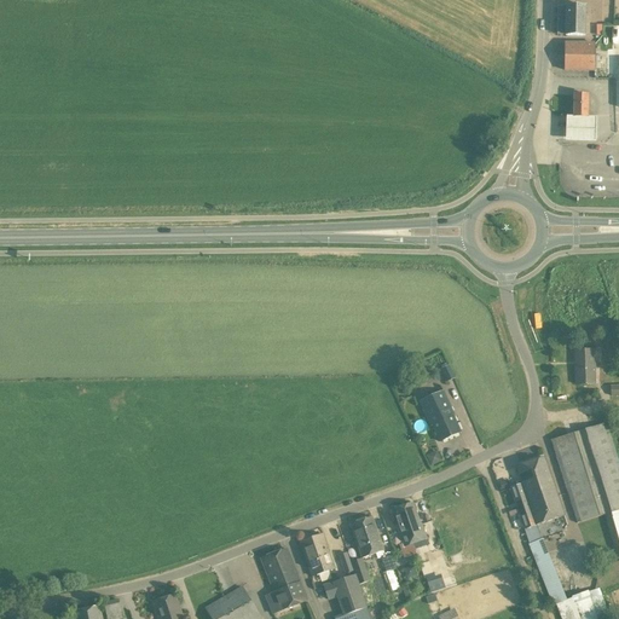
[(565,35),(566,35),(582,36),(584,36),(584,23),(585,7),(566,6),(565,35)]
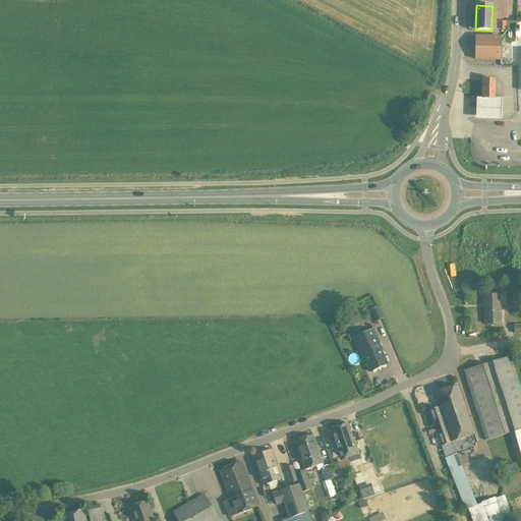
[(501,35),(489,35),(476,35),(475,35),(475,60),(501,60),(501,35)]
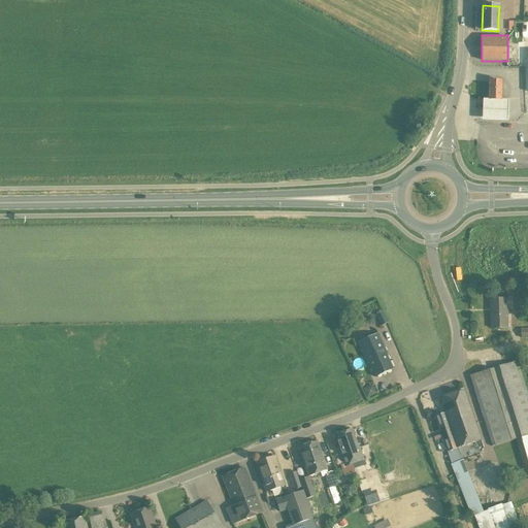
[(501,100),(501,81),(490,81),(489,100),(501,100)]
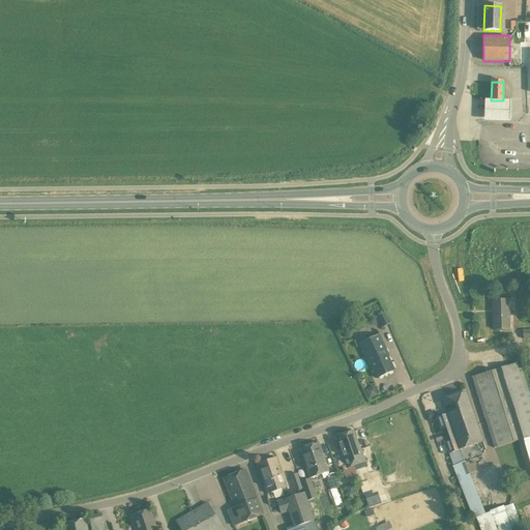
[(491,100),(486,100),(484,120),(511,121),(511,100),(503,100),(491,100)]
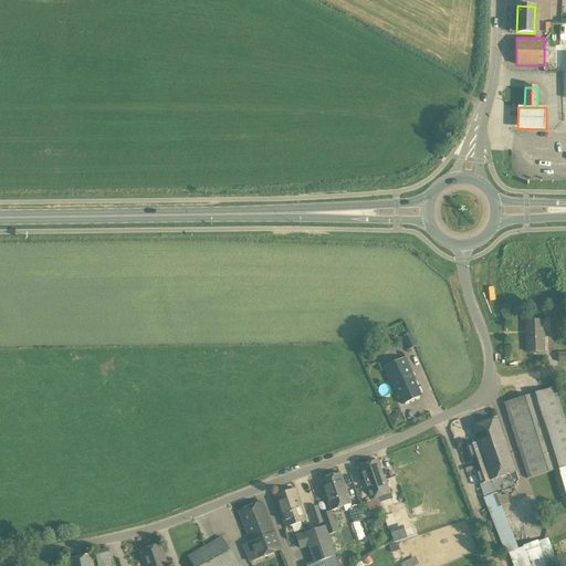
[(526,352),(544,352),(543,321),(525,321),(526,352)]
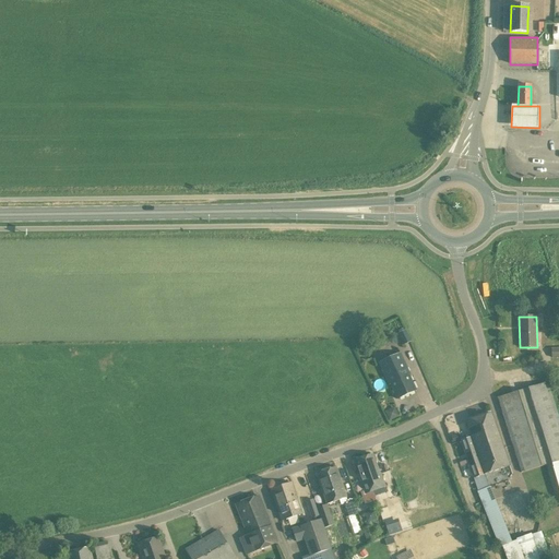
[(404,345),(411,342),(405,330),(399,333),(404,345)]
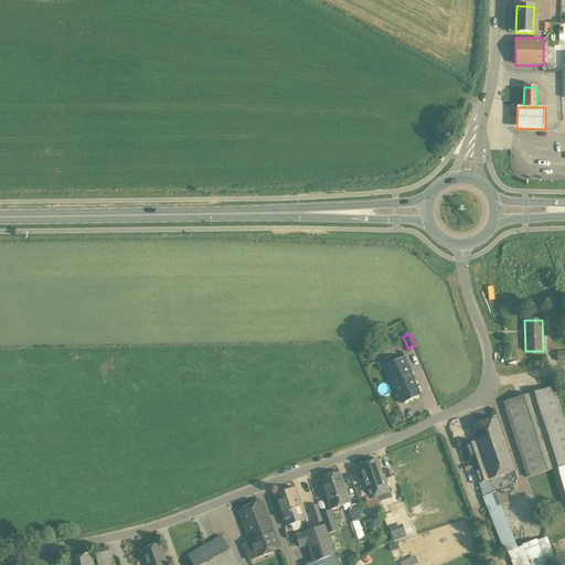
[(401,404),(420,395),(414,381),(414,380),(404,358),(383,368),(393,390),(394,388),(401,404)]
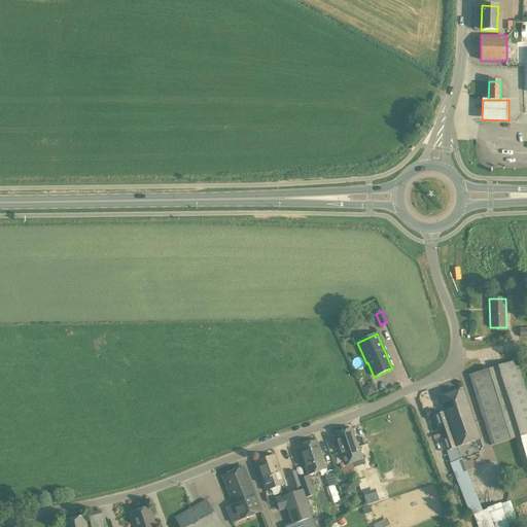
[(491,446),(515,438),(518,447),(517,447),(526,479),(526,478),(526,355),(521,358),(526,377),(526,394),(516,360),(468,375),(491,446)]
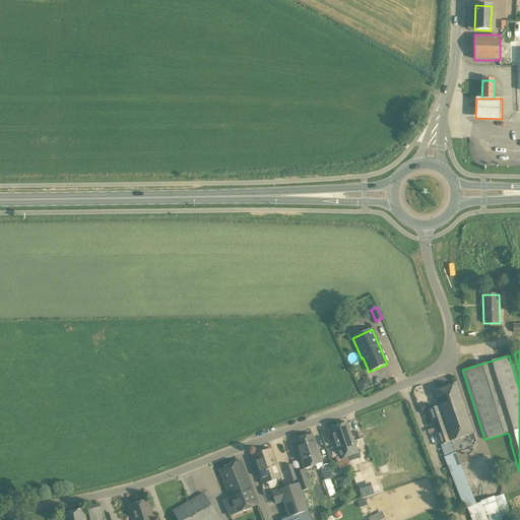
[(359,381),(362,390),(371,386),(367,378),(359,381)]
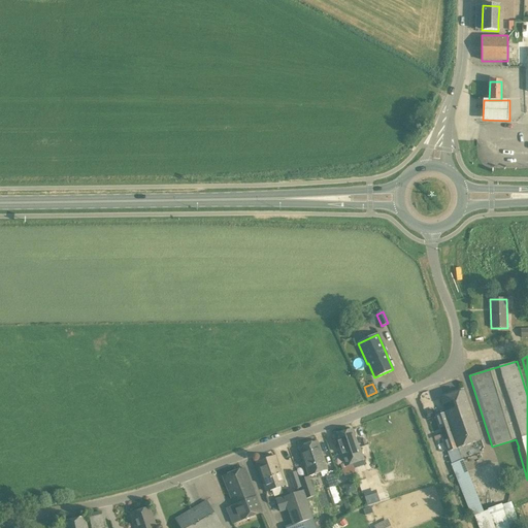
[(457,449),(481,440),(464,391),(439,399),(444,413),(435,416),(448,452),(457,449)]
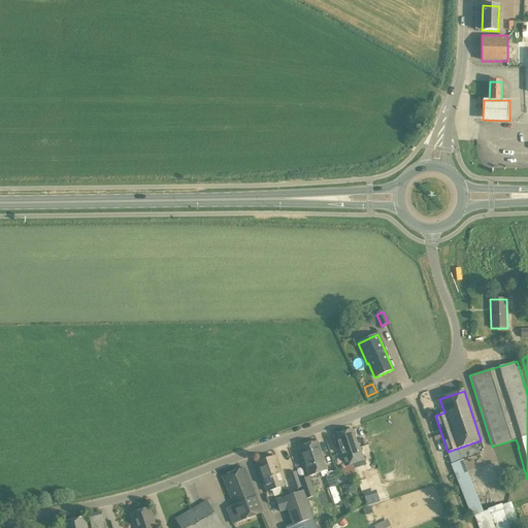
[(428,418),(435,415),(432,409),(426,411),(428,418)]
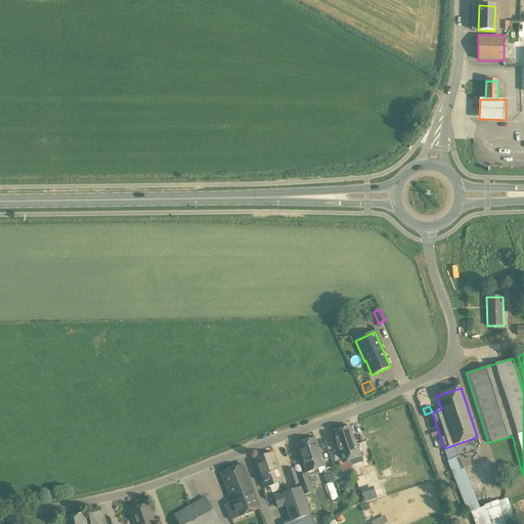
[(341,429),(347,447),(345,448),(348,459),(349,459),(360,454),(356,442),(355,442),(349,426),(341,429)]
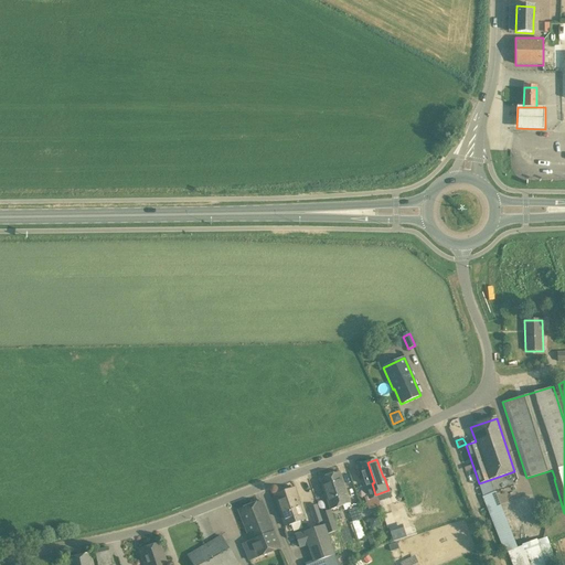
[(374,482),(368,462),(358,466),(364,483),(363,484),(368,497),(364,498),(369,510),(380,505),(376,494),(375,494),(372,483),(374,482)]
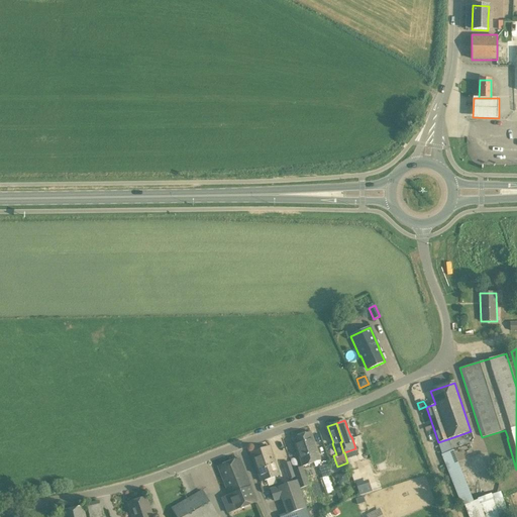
[(307,448),(315,446),(310,432),(292,438),(299,457),(309,453),(307,448)]
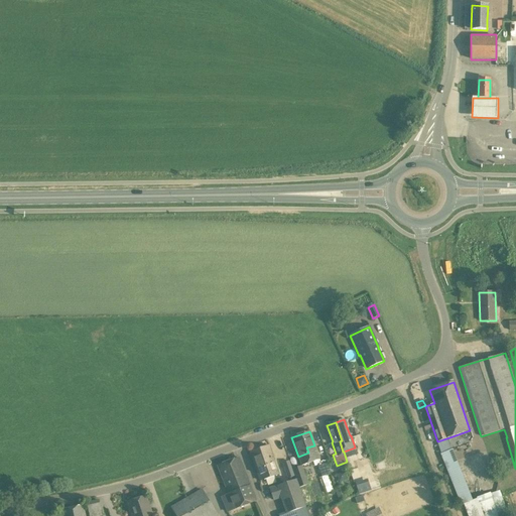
[(437,441),(441,454),(450,450),(446,438),(437,441)]
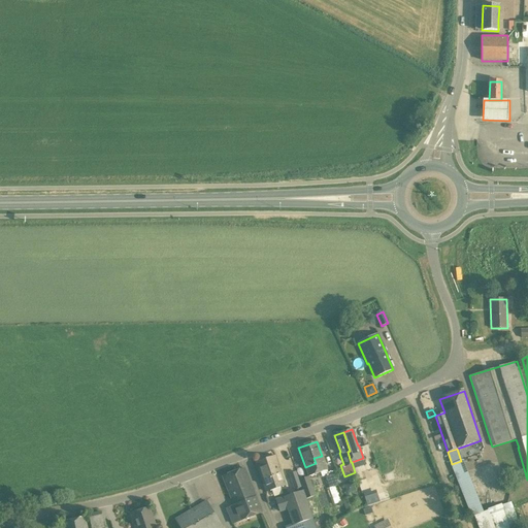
[(262,480),(270,475),(271,476),(272,475),(273,476),(282,473),(275,456),(256,463),(262,480)]
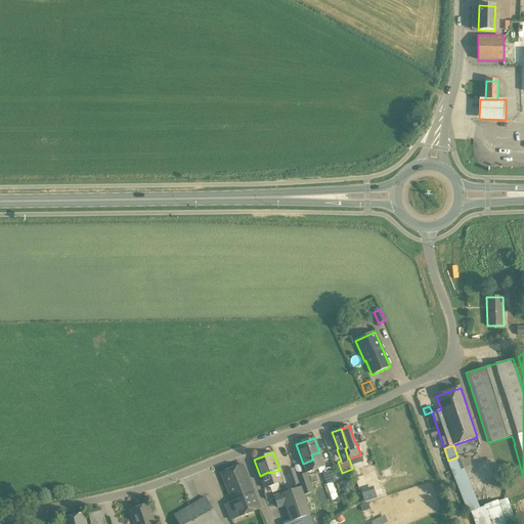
[(319,452),(311,454),(313,460),(303,464),(306,473),(324,467),(319,452)]
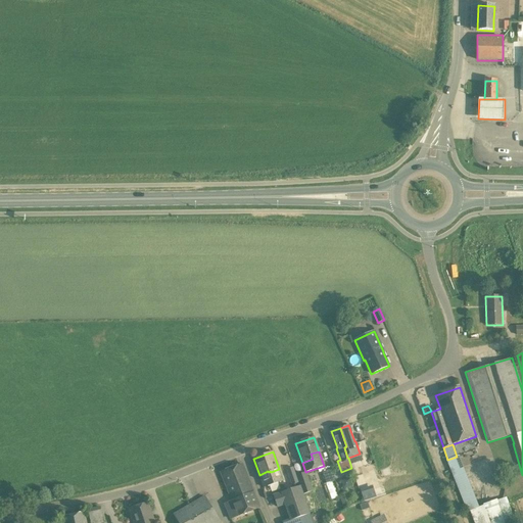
[(242,464),(221,472),(231,501),(253,492),(242,464)]
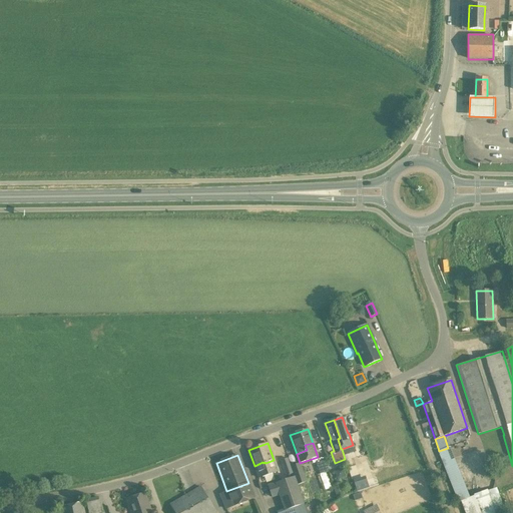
[(319,461),(316,462),(320,474),(318,475),(323,491),(333,487),(327,471),(328,471),(323,457),(318,458),(319,461)]
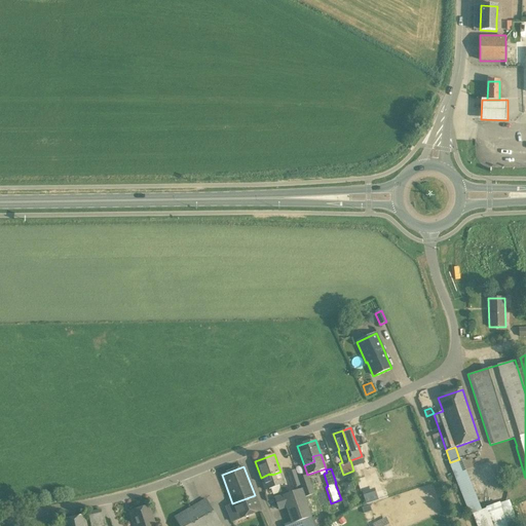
[(290,472),(295,487),(300,486),(295,470),(290,472)]
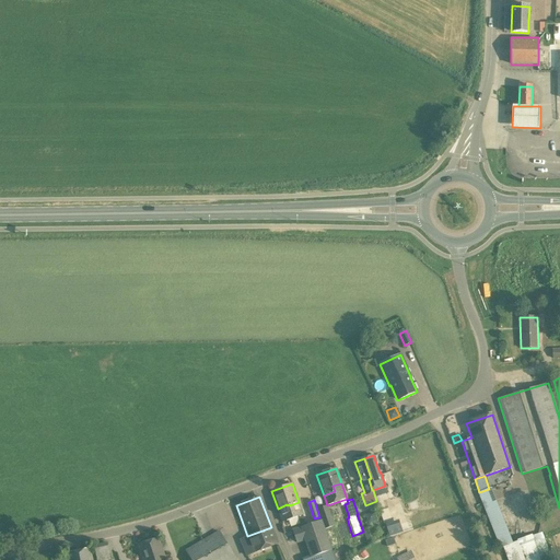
[(298,516),(300,523),(304,522),(304,520),(299,502),(290,505),(289,504),(288,505),(287,504),(278,509),(282,522),(298,516)]
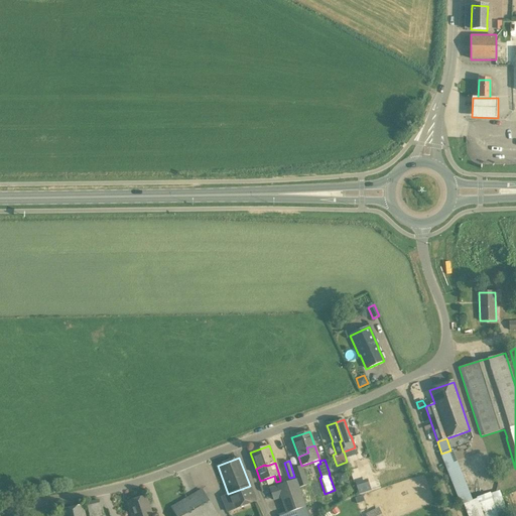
[(299,488),(308,485),(302,466),(292,469),(296,480),(295,480),(298,489),(299,489),(299,488)]
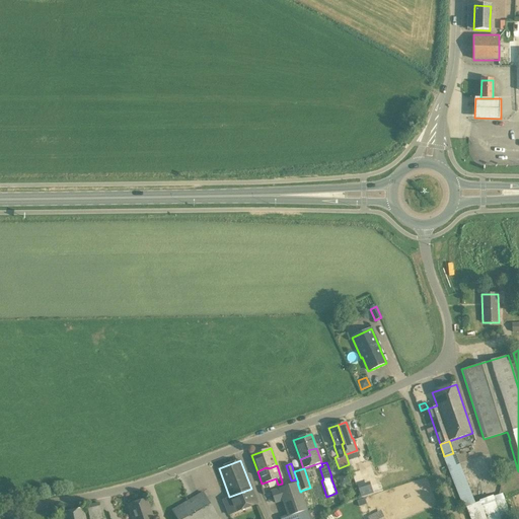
[(282,501),(288,517),(280,518),(309,518),(301,492),(300,492),(297,483),(279,488),(271,491),(275,504),(282,501)]
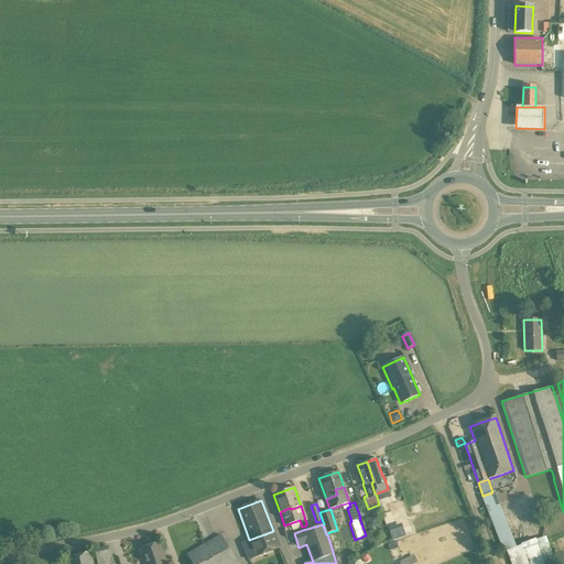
[(402,528),(397,530),(394,525),(388,529),(392,541),(405,537),(402,528)]
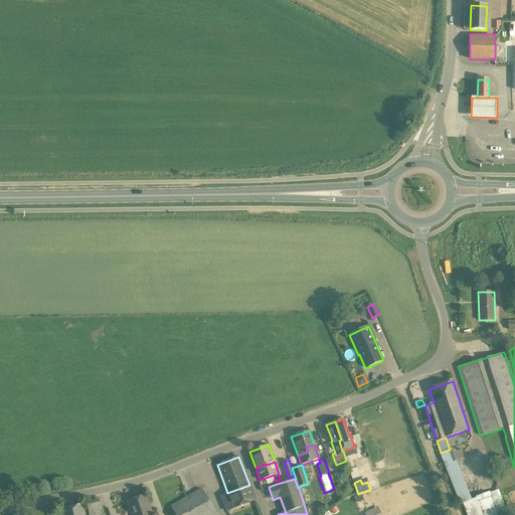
[(249,485),(227,493),(220,496),(226,512),(255,500),(249,485)]
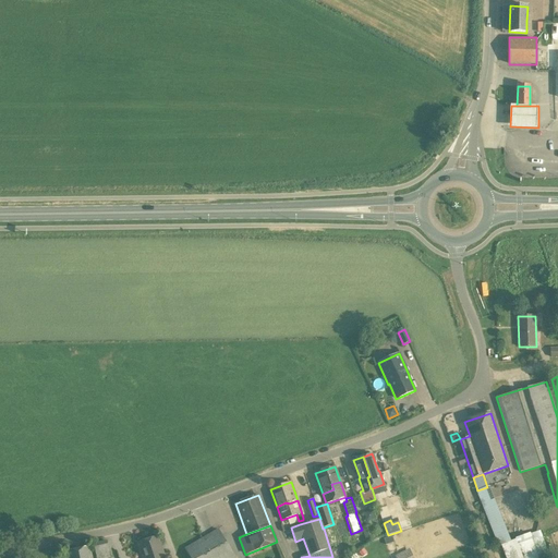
[(371,525),(362,529),(366,543),(376,540),(373,533),(371,525)]
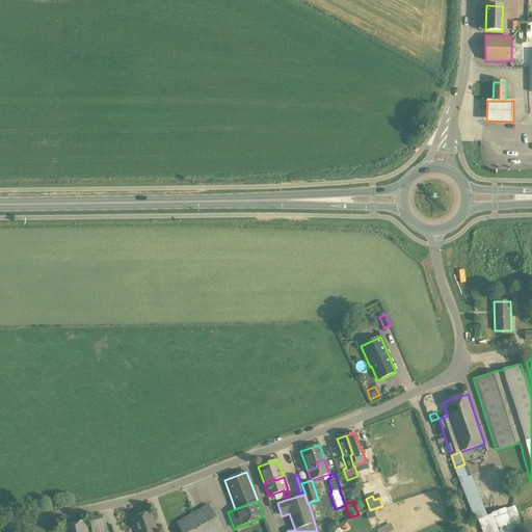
[(181,531),(223,531),(208,505),(176,523),(181,531)]
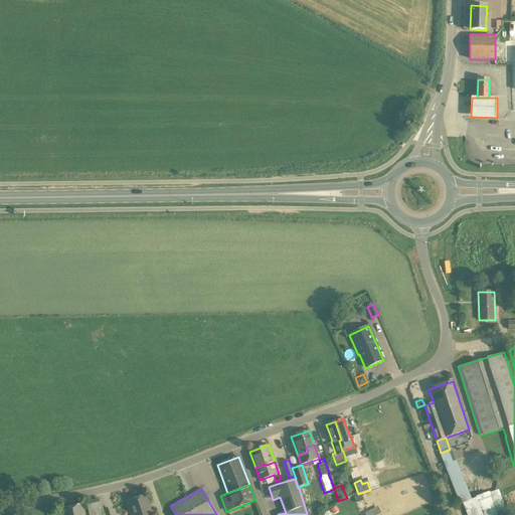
[(463,503),(467,514),(506,514),(508,514),(498,490),(489,493),(489,492),(476,497),(476,498),(463,503)]
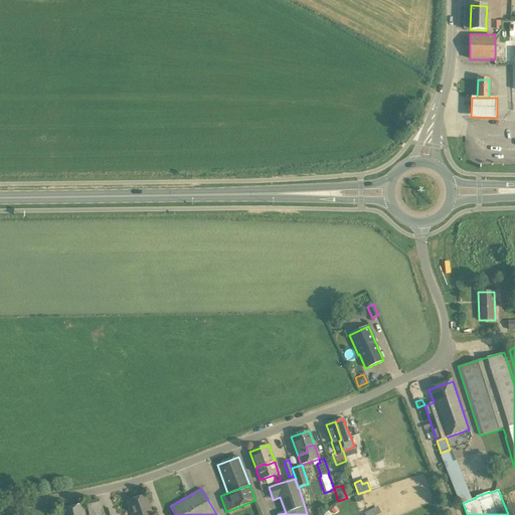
[(356,503),(363,500),(361,495),(354,497),(356,503)]
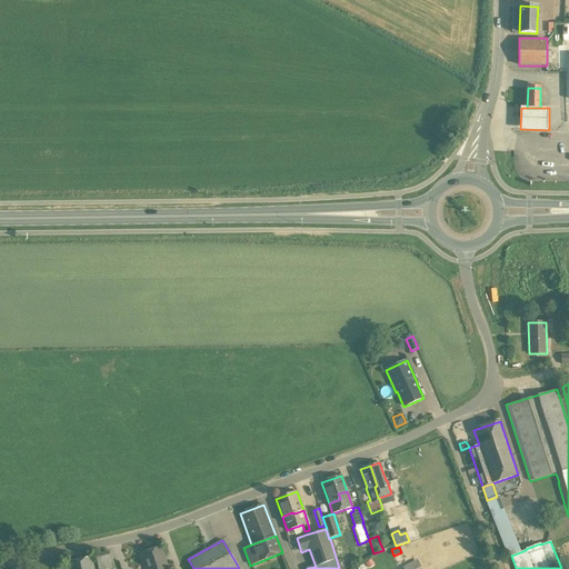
[(141,555),(146,568),(168,568),(161,548),(141,555)]
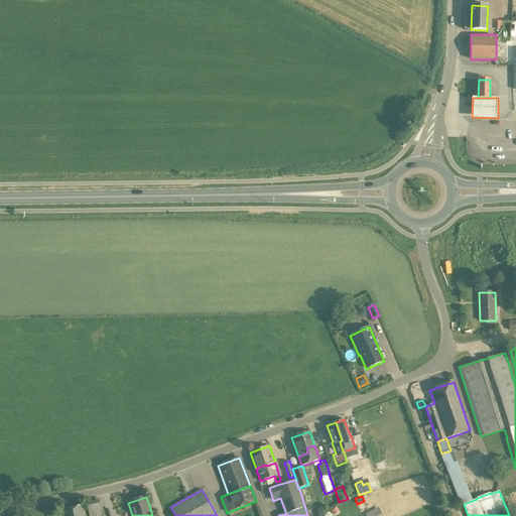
[(89,515),(102,515),(103,515),(99,501),(87,504),(89,515)]
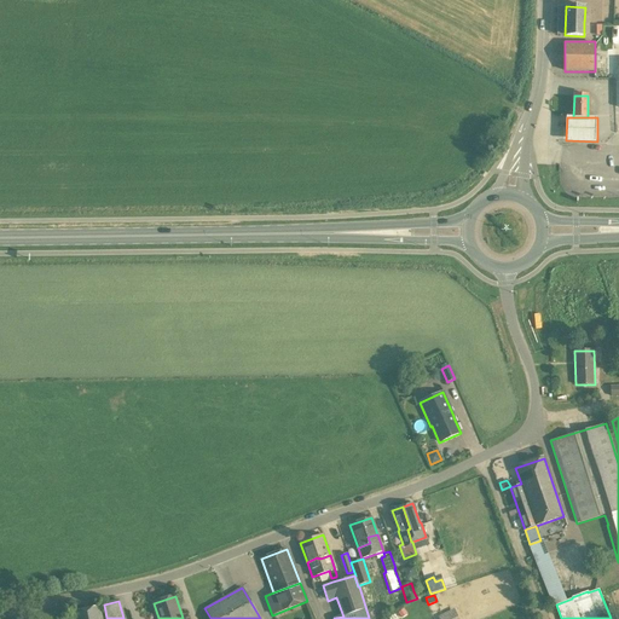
[(75,618),(100,618),(99,607),(74,612),(75,618)]
